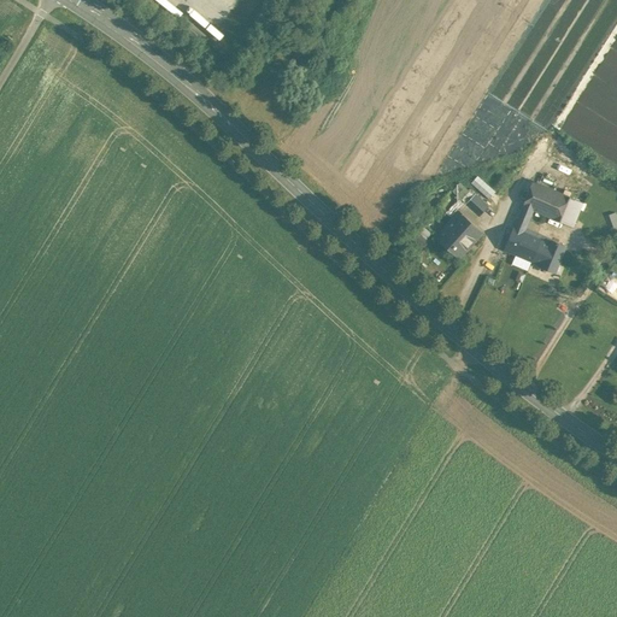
[(487,199),(494,192),(475,175),(469,182),(487,199)]
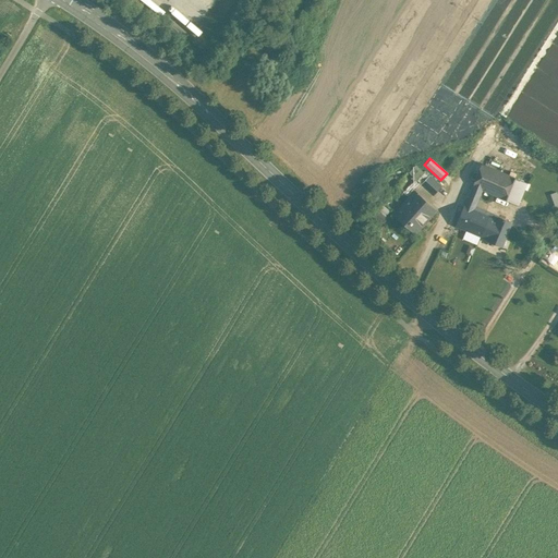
[(526,183),(482,164),(473,186),(482,190),(518,205),(526,183)]
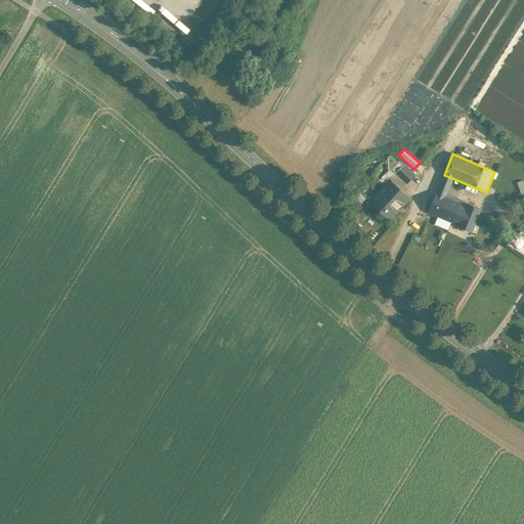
[(389,156),(381,163),(388,170),(391,167),(394,169),(398,166),(389,156)]
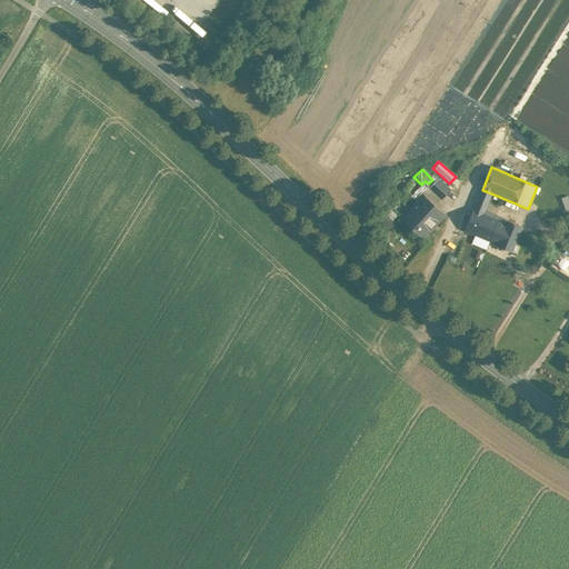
[(450,189),(438,178),(429,189),(441,200),(450,189)]
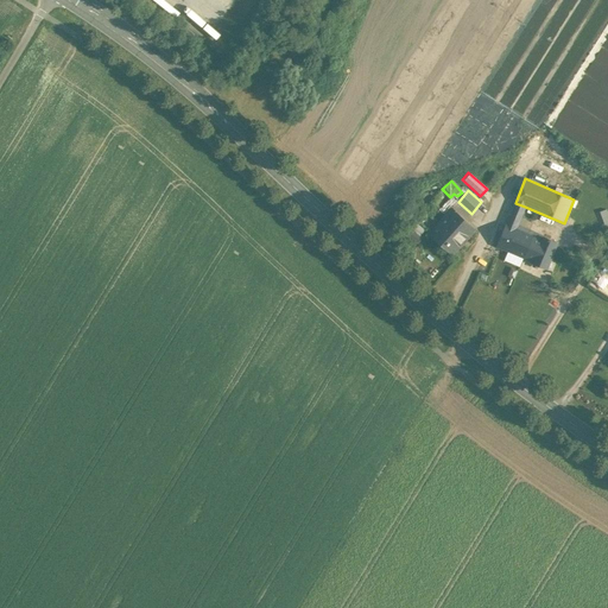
[(451,196),(439,209),(448,215),(453,209),(468,222),(473,217),(475,220),(476,219),(473,216),(451,196)]
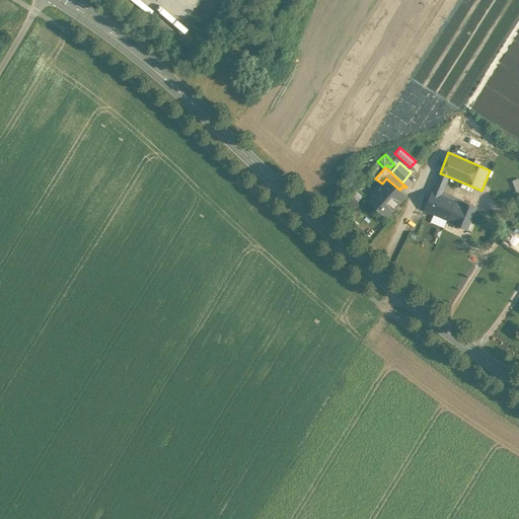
[(440,173),(425,211),(447,220),(456,201),(441,195),(448,176),(440,173)]
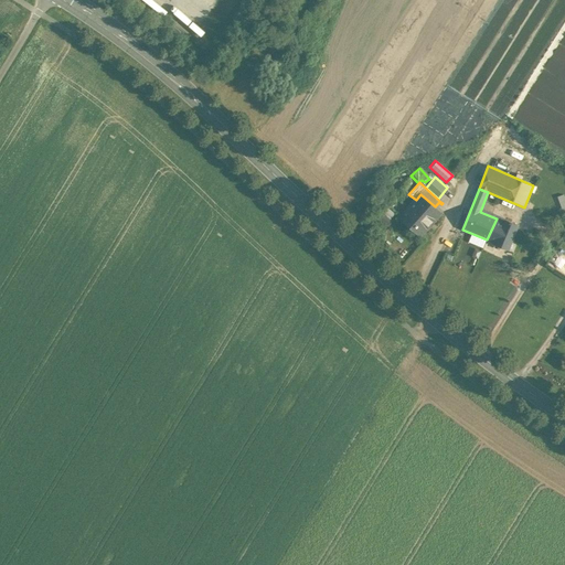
[(416,200),(401,216),(420,234),(428,226),(430,226),(434,223),(434,221),(440,212),(435,206),(420,194),(416,200)]
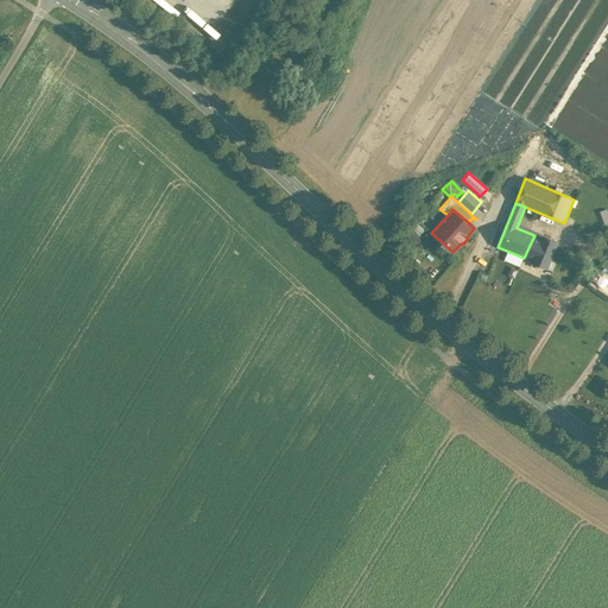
[(543,239),(534,235),(524,258),(533,261),(533,263),(545,267),(556,242),(544,236),(543,239)]
